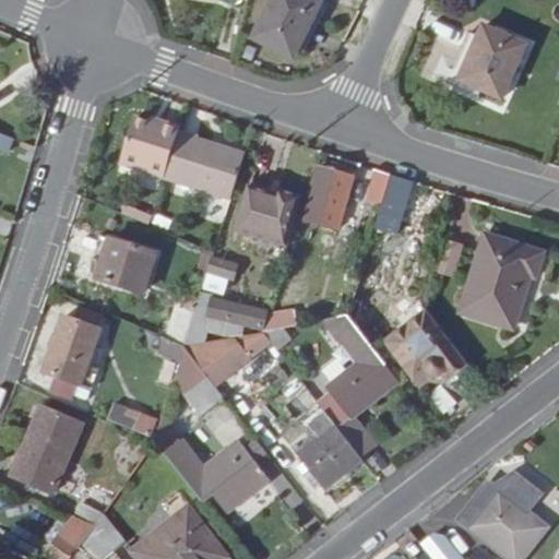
[(294,59),(322,3),(314,0),(273,0),(254,39),(294,59)]
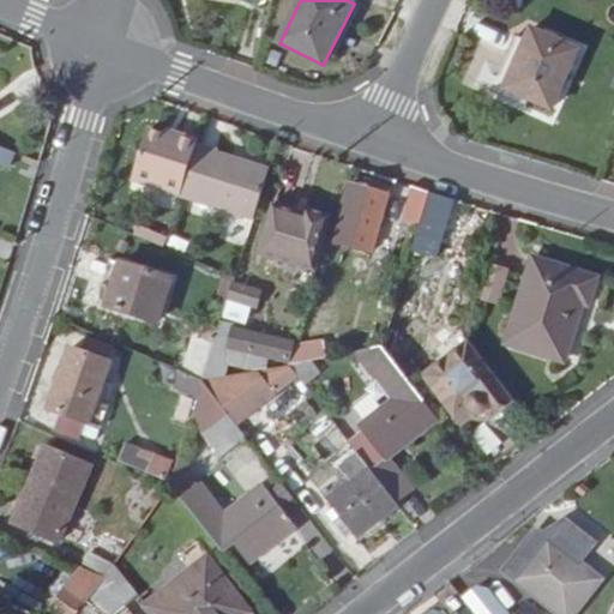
[(581,50),(533,30),(528,42),(517,36),(493,94),(528,108),(530,101),(553,110),(581,50)]
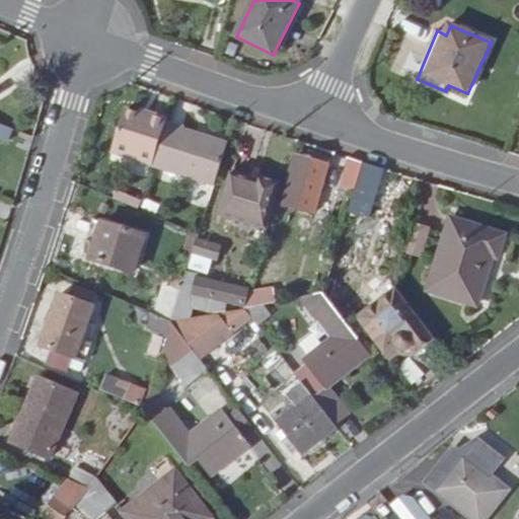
[(169,125),(169,124),(155,118),(154,122),(129,113),(114,154),(154,168),(214,191),(227,149),(183,134),(184,131),(169,125)]
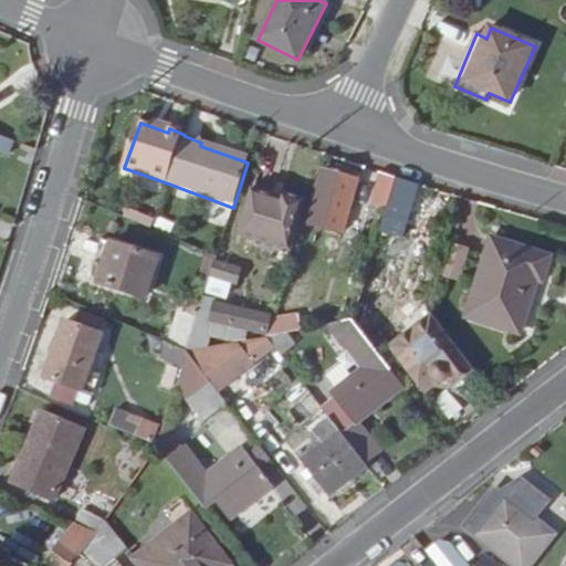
[(0,154),(6,157),(12,140),(0,135),(0,154)]
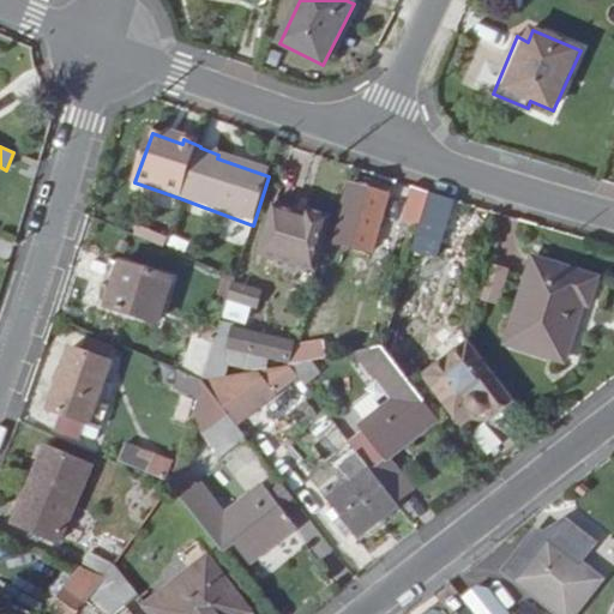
[(373,253),(387,197),(349,187),(335,242),(373,253)]
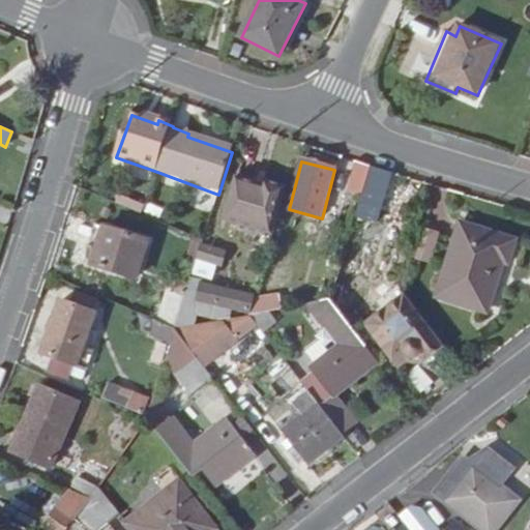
[(362,197),(372,168),(356,163),(348,193),(362,197)]
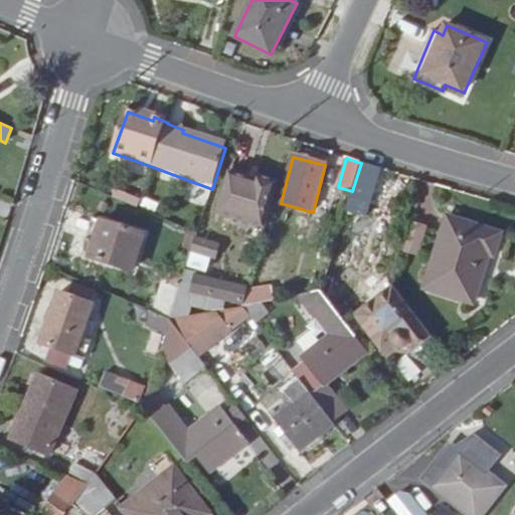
[(361,163),(352,191),(371,195),(380,170),(361,163)]
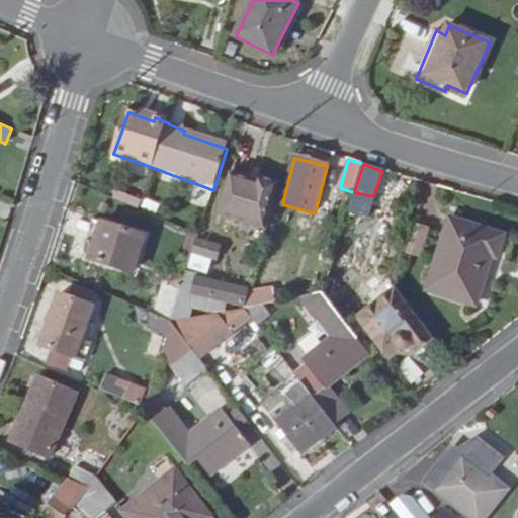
[(258,184),(232,176),(218,218),(266,233),(281,186),(259,178),(258,184)]
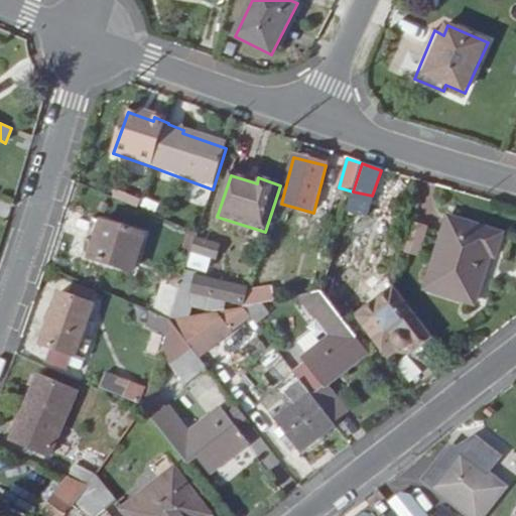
[(502,236),(448,220),(428,289),(476,304),(490,255),(496,257),(502,236)]
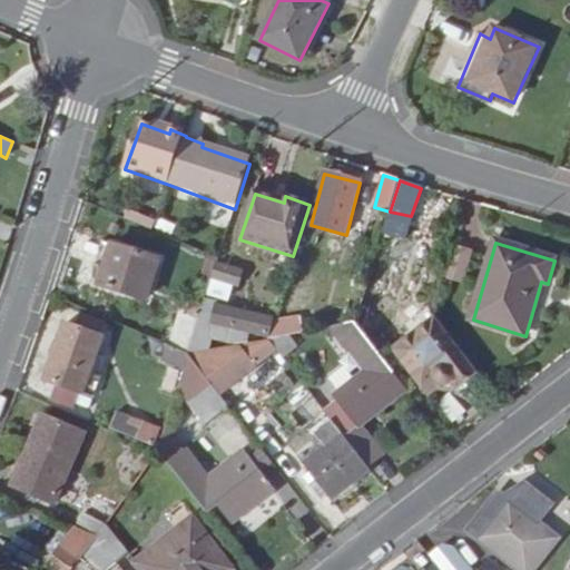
[(112,246),(100,284),(147,301),(159,262),(112,246)]
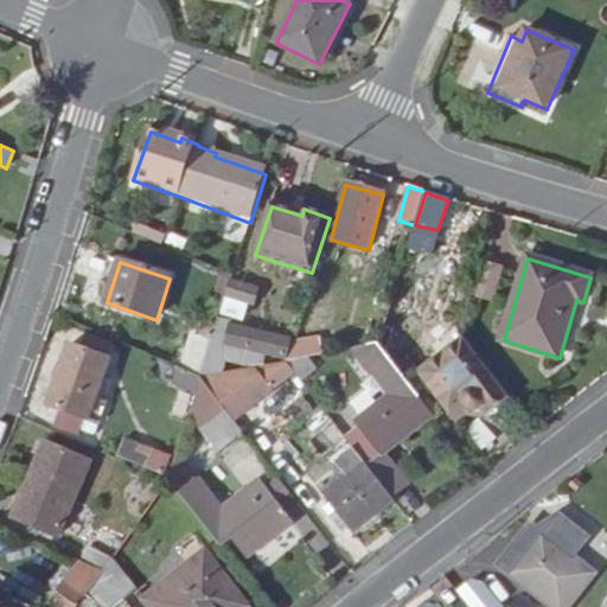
[(493,301),(503,270),(484,266),(474,295),(493,301)]
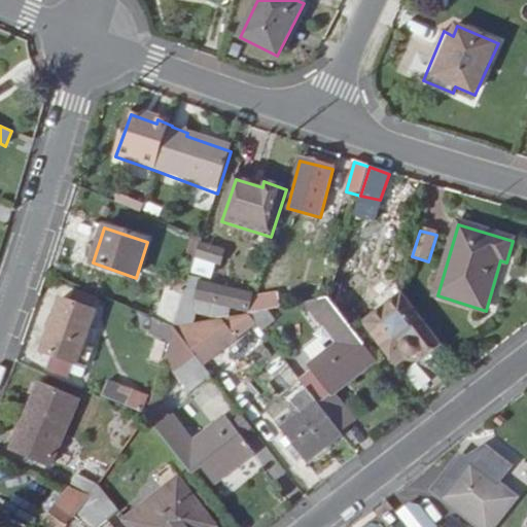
[(190,275),(213,280),(221,246),(199,241),(190,275)]
